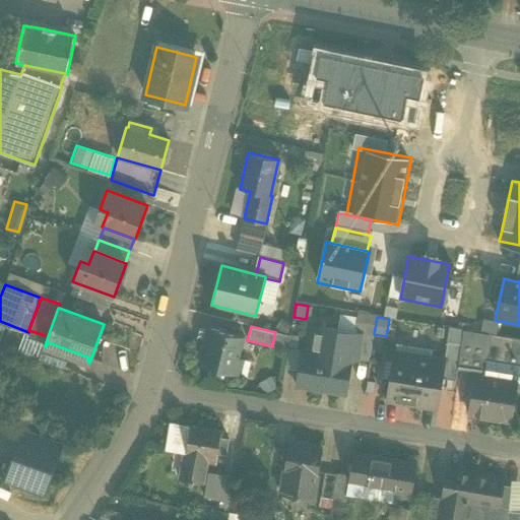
[(462,330),(449,328),(447,342),(460,344),(462,330)]
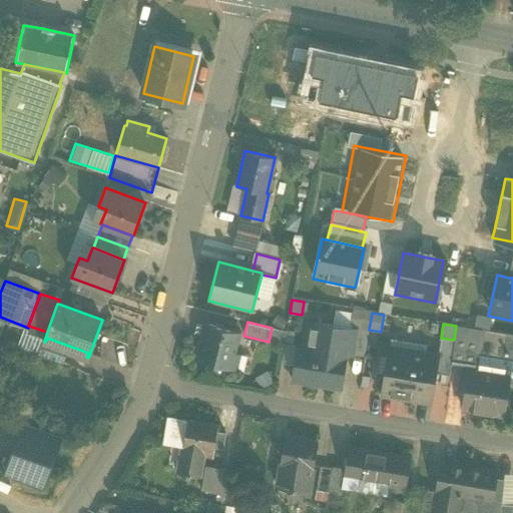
[(238,334),(202,325),(193,361),(235,372),(240,354),(234,353),(238,334)]
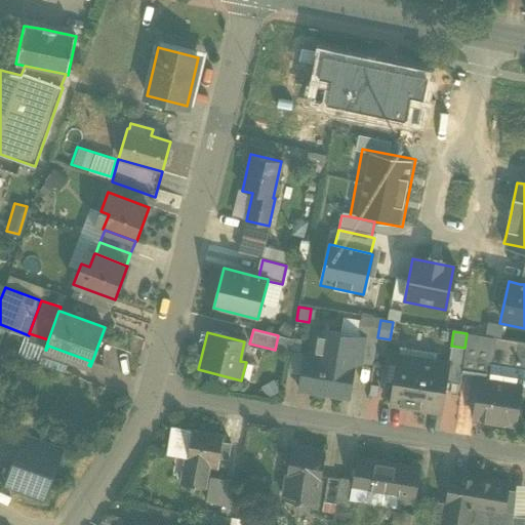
[(468,333),(466,348),(461,377),(478,379),(486,380),(488,364),(487,364),(491,337),(468,333)]
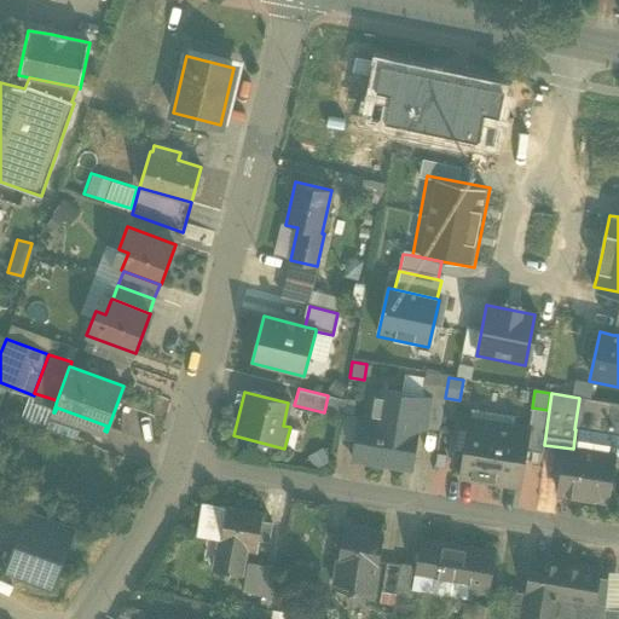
[(422,398),(400,394),(398,410),(380,406),(377,420),(399,423),(400,418),(418,421),(422,398)]
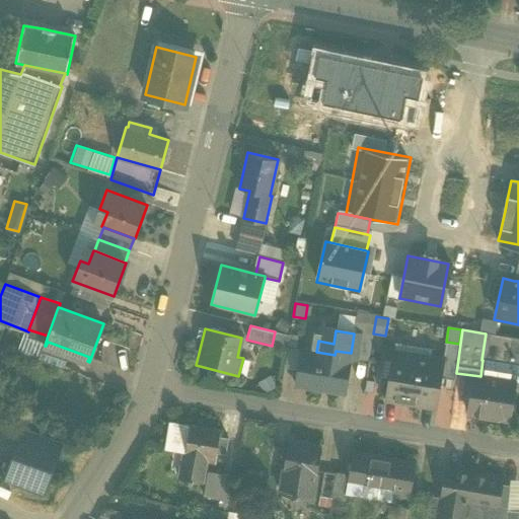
[(373,334),(359,330),(355,359),(368,361),(373,334)]
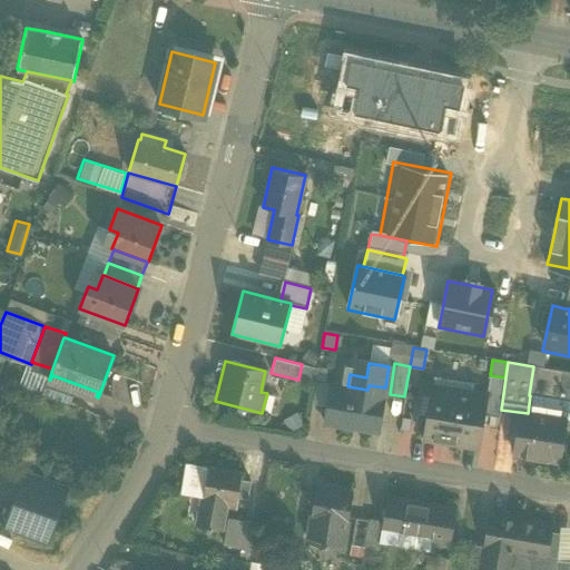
[(564,372),(533,366),(529,395),(530,395),(560,401),(564,372)]
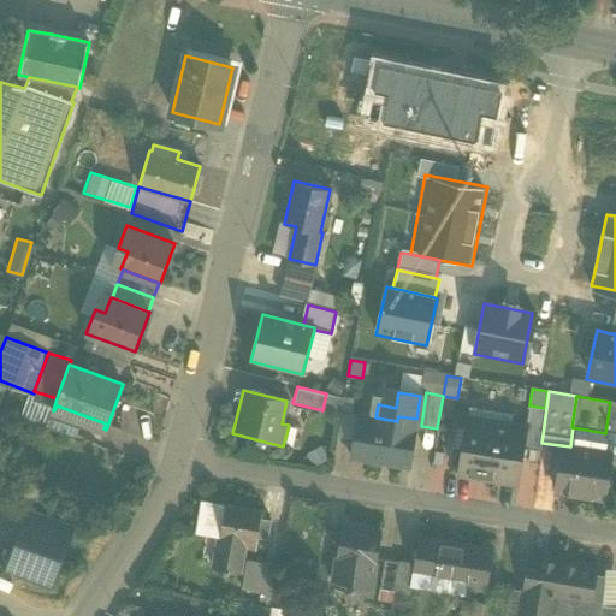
[(615,402),(610,402),(605,433),(615,434),(615,402)]
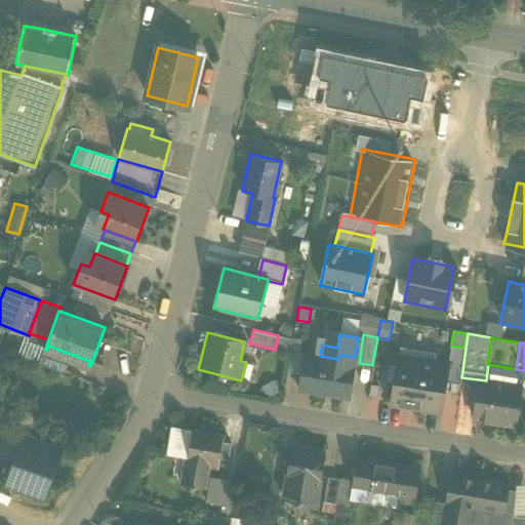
[(71,354),(48,346),(46,350),(45,350),(42,358),(66,367),(71,354)]
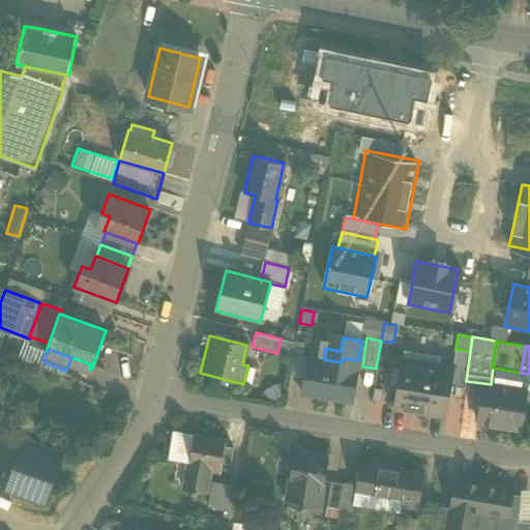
[(470,351),(469,351),(455,349),(452,367),(453,367),(450,386),(465,388),(466,381),(470,351)]
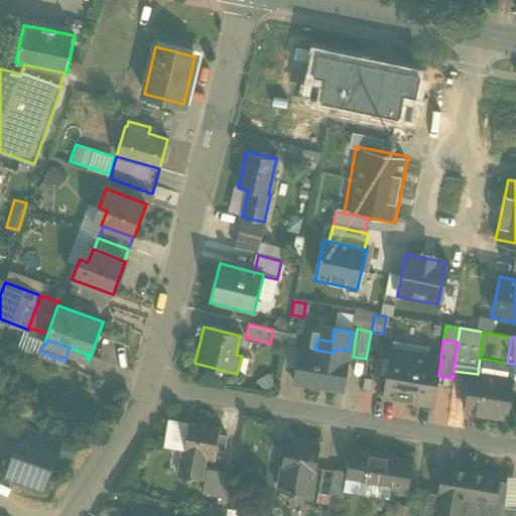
[(429,347),(392,341),(391,350),(390,350),(382,397),(401,400),(401,398),(415,400),(415,402),(434,405),(438,376),(441,358),(440,358),(428,356),(429,347)]
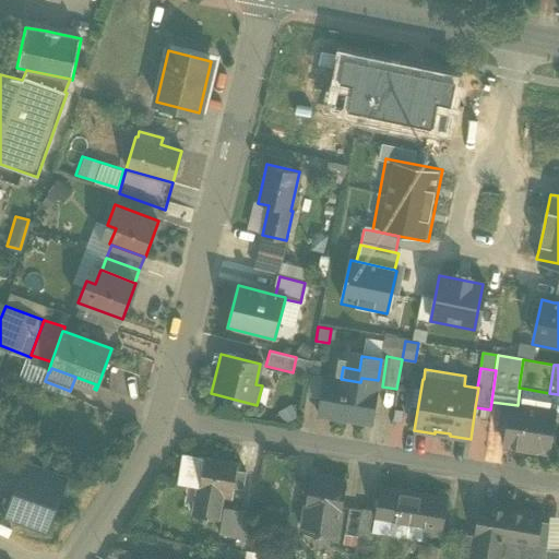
[(341,379),(323,377),(318,415),(371,424),(378,385),(360,382),(341,379)]
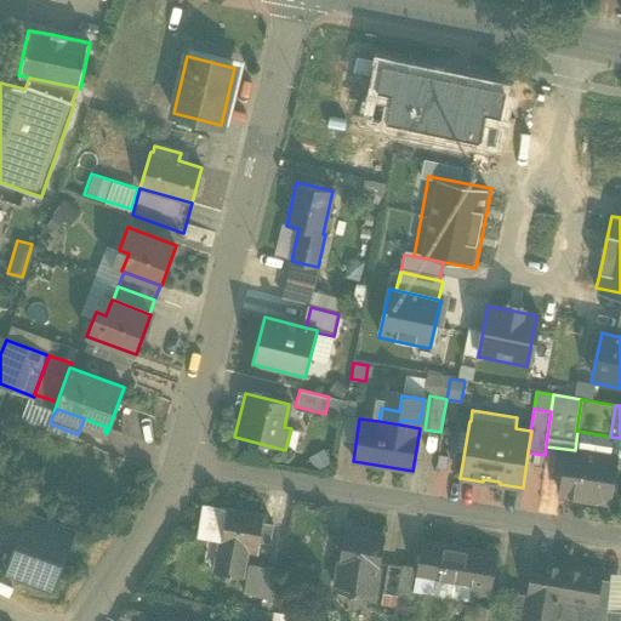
[(610,437),(577,431),(575,450),(565,449),(558,495),(609,502),(620,438),(610,437)]
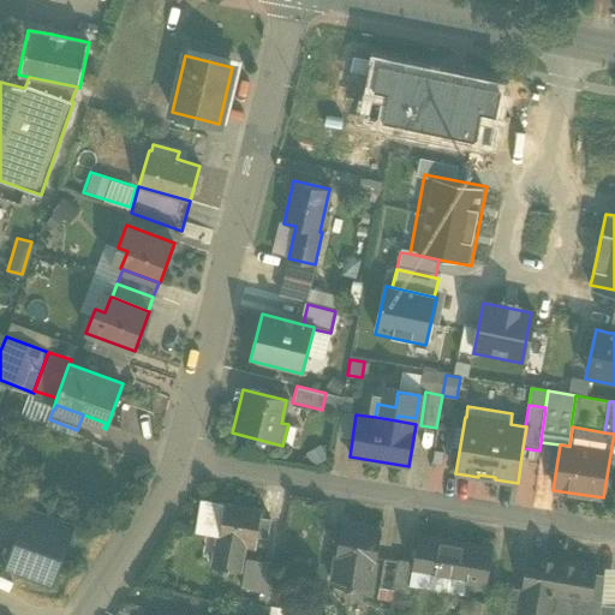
[(261,511),(202,501),(196,533),(220,537),(214,569),(224,571),(224,573),(230,574),(231,572),(239,573),(243,545),(256,548),(257,536),(268,537),(270,520),(269,519),(268,524),(260,523),(261,511)]
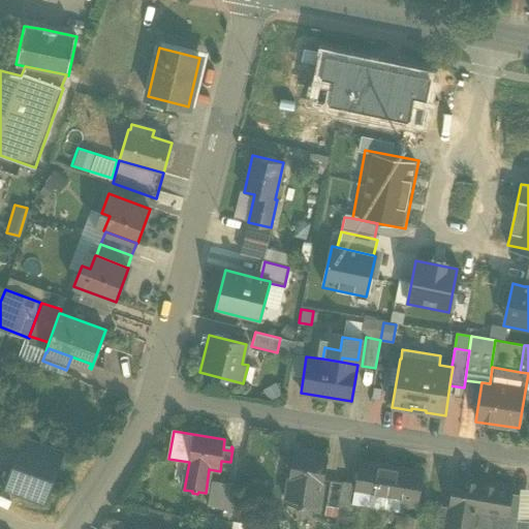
[(62,453),(23,439),(5,486),(45,500),(62,453)]
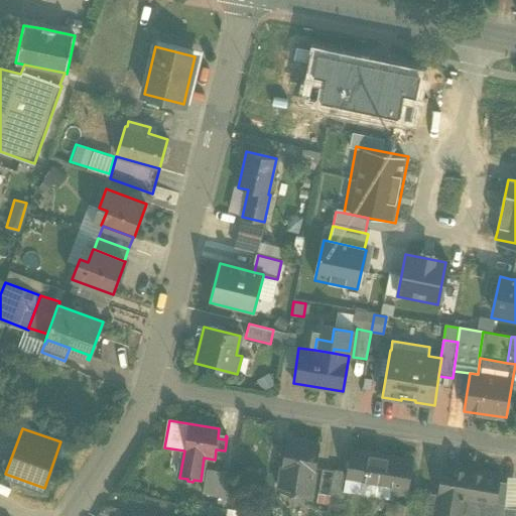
[(318,445),(289,439),(280,489),(310,494),(318,445)]
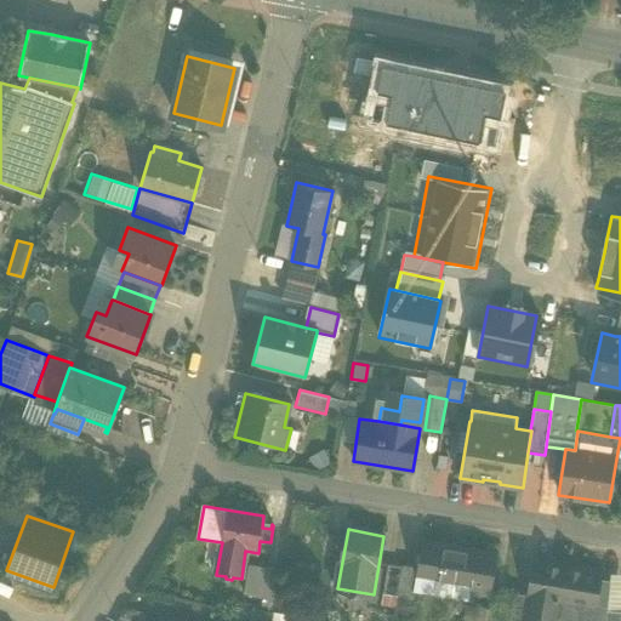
[(499,554),(423,542),(419,568),(417,576),(419,576),(455,582),(454,594),(472,598),(473,592),(491,594),(499,554)]
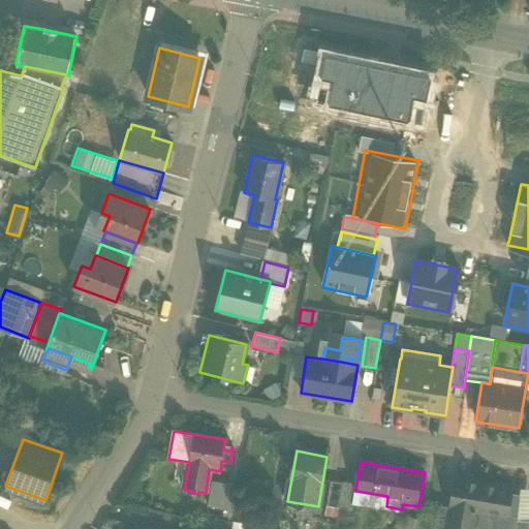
[(472,528),(480,483),(456,478),(450,508),(447,528),(472,528)]
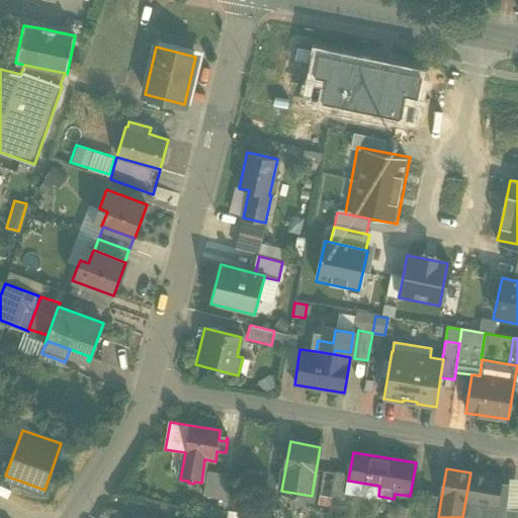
[(233,476),(207,471),(202,495),(229,499),(233,476)]
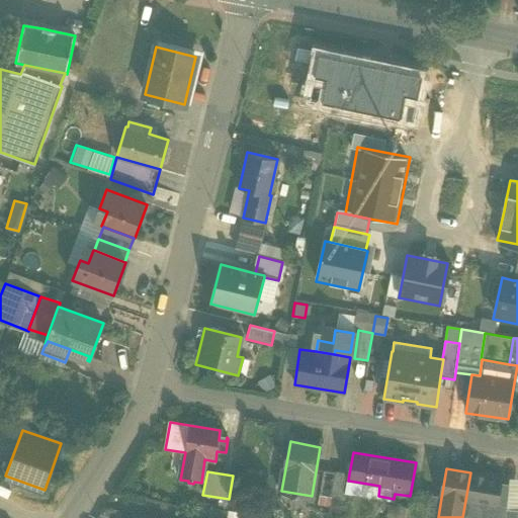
[(335,473),(324,471),(320,495),(331,497),(332,497),(335,473)]
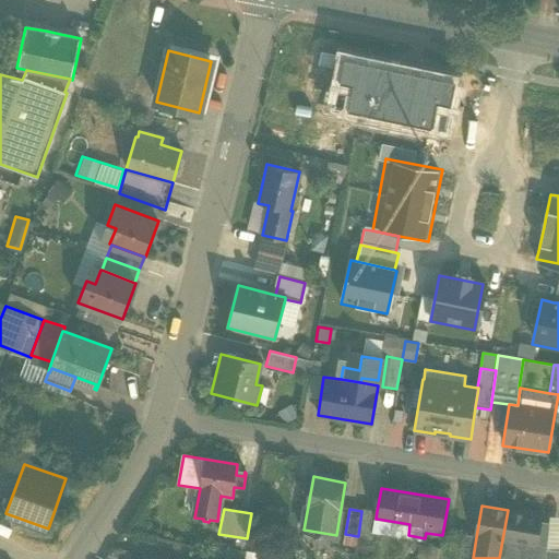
[(377,511),(363,509),(361,511),(358,536),(373,539),(377,519),(376,519),(377,511)]
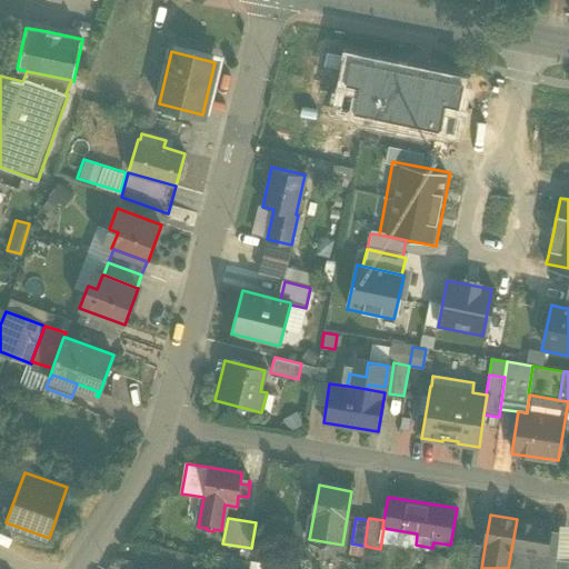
[(550,525),(517,519),(508,568),(551,568),(552,559),(556,559),(559,532),(549,531),(550,525)]
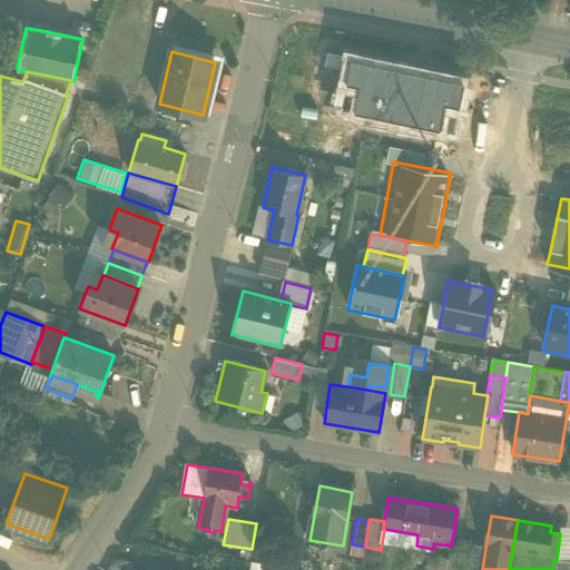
[(364,547),(352,544),(350,554),(363,557),(364,547)]
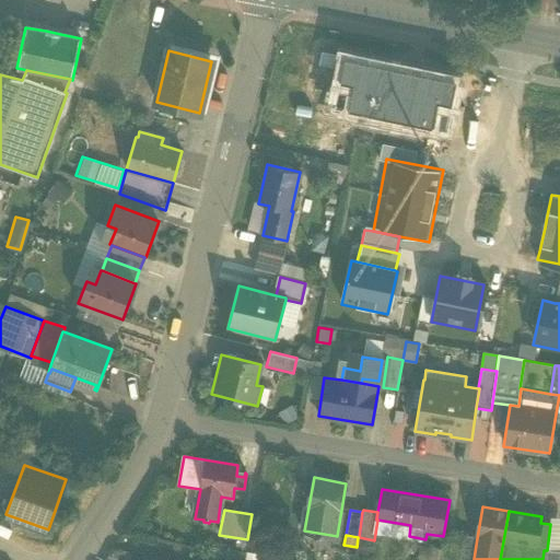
[(474,559),(477,538),(464,536),(459,559),(474,559)]
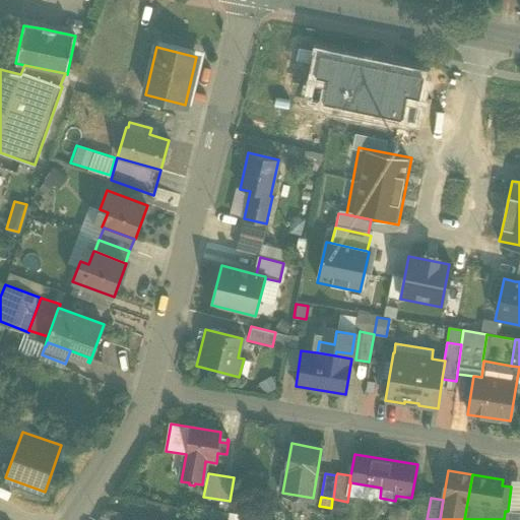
[(176,519),(177,518),(136,508),(134,516),(150,519),(176,519)]
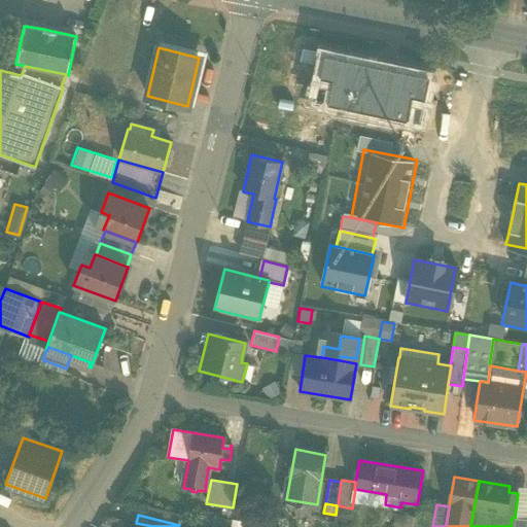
[(412,526),(414,519),(396,515),(393,526),(412,526)]
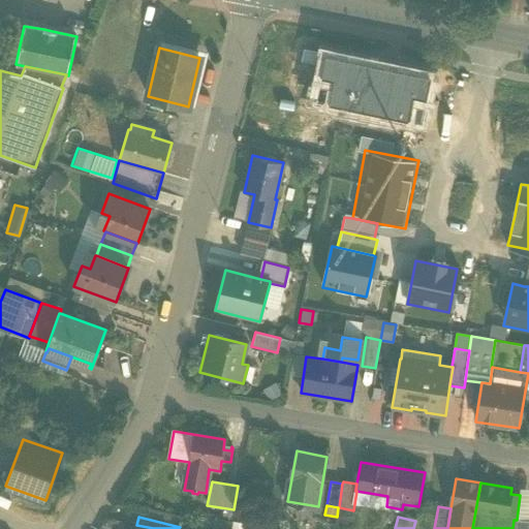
[(528,521),(517,520),(514,520),(512,528),(528,528),(528,522),(528,521)]
